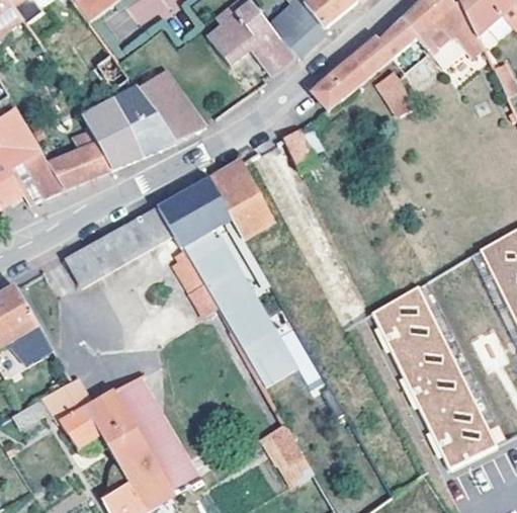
[(0,35),(21,20),(11,6),(6,0),(0,0),(0,35)]
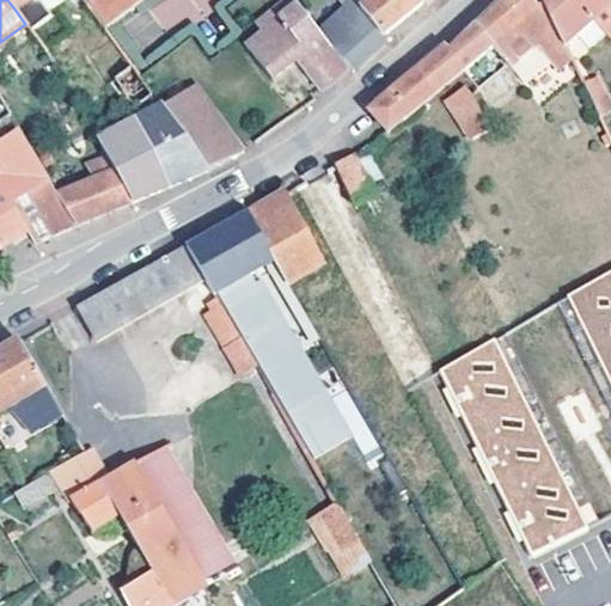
[(90,0),(105,20),(132,0),(90,0)]
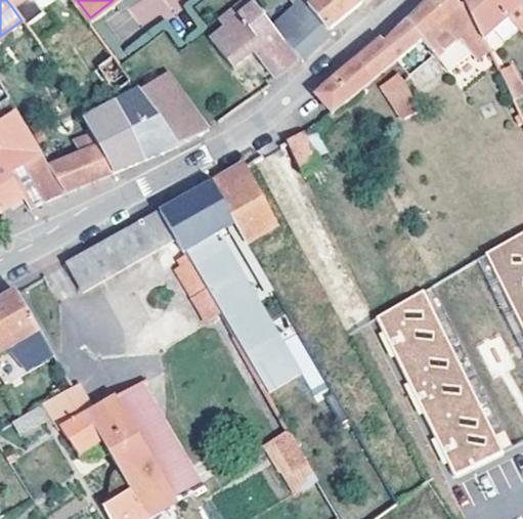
[(271,25),(249,0),(237,0),(216,19),(222,27),(209,38),(231,66),(252,50),(272,75),(297,54),(271,25)]
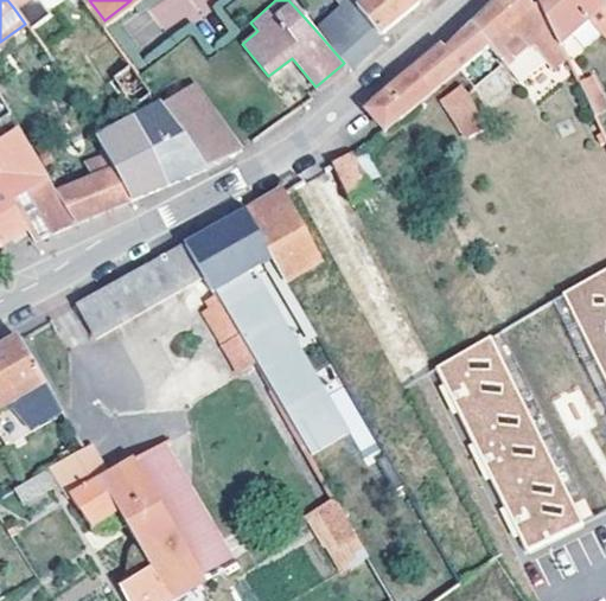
[(378,34),(350,0),(345,0),(314,29),(344,63),(348,66),(365,51),(382,37),(378,34)]
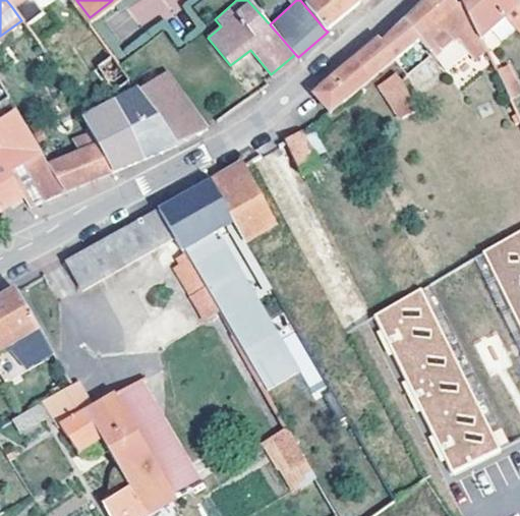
[(300,0),(325,30),(358,0),(300,0)]
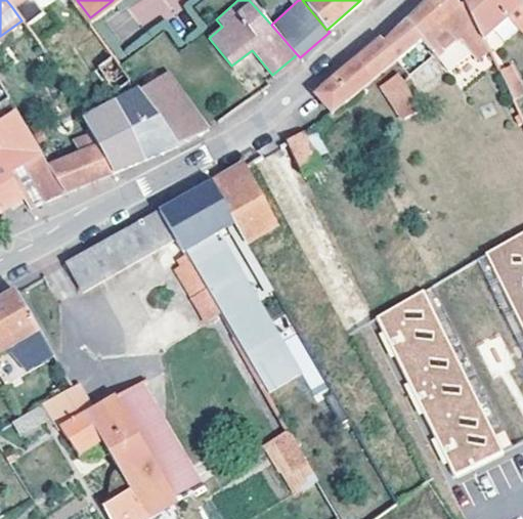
[(422,35),(431,48),(436,54),(438,54),(467,24),(475,38),(481,35),(465,1),(462,3),(459,0),(427,0),(415,12),(408,18),(422,35)]
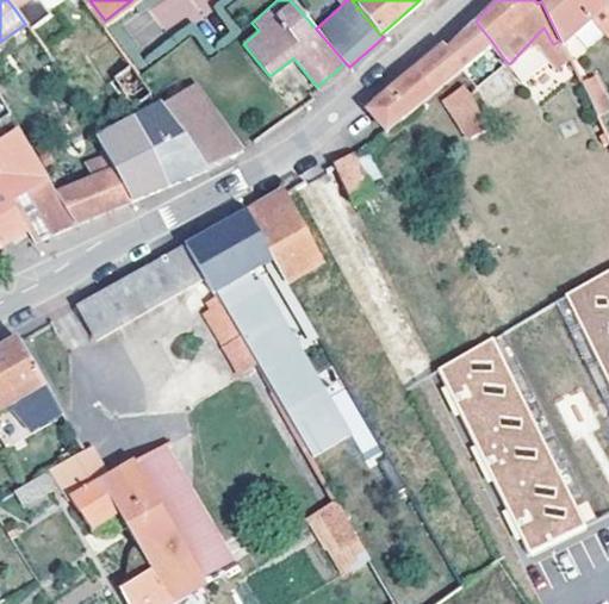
[(534,0),(538,4),(541,1),(560,41),(564,48),(591,19),(608,35),(608,4),(604,0),(534,0)]
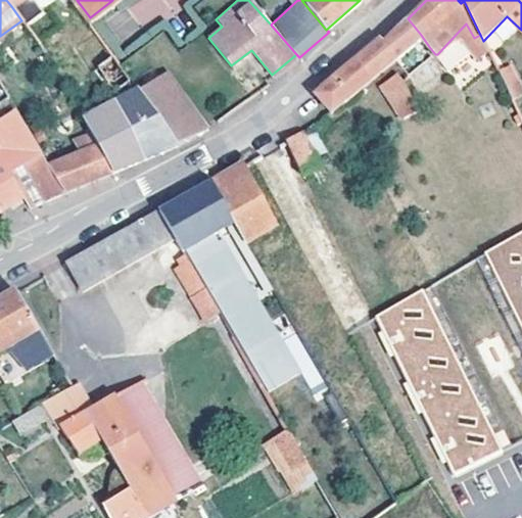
[(380,36),(354,58),(371,77),(395,55),(421,35),(408,18),(402,24),(385,41),(380,36)]
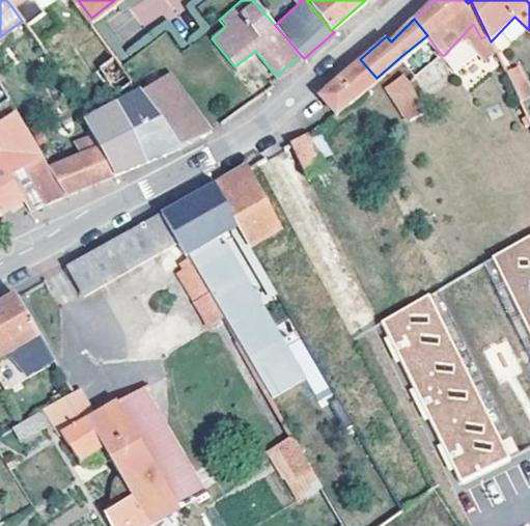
[(427,35),(401,56),(409,66),(411,66),(437,49),(427,35)]
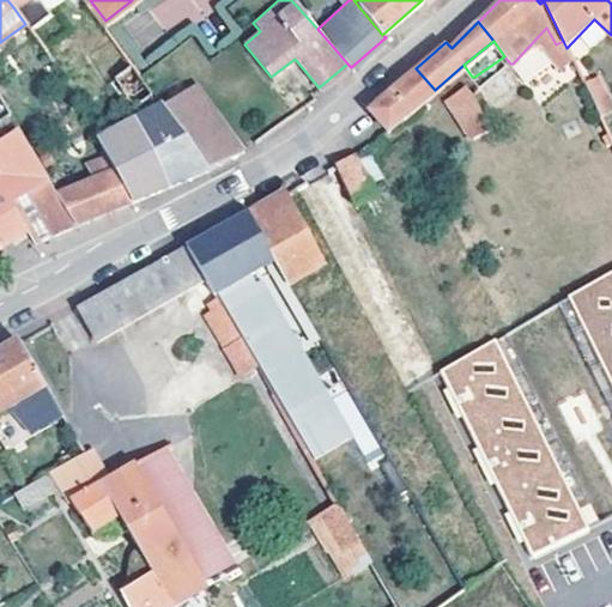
[(133,108),(151,95),(131,66),(111,80),(133,108)]
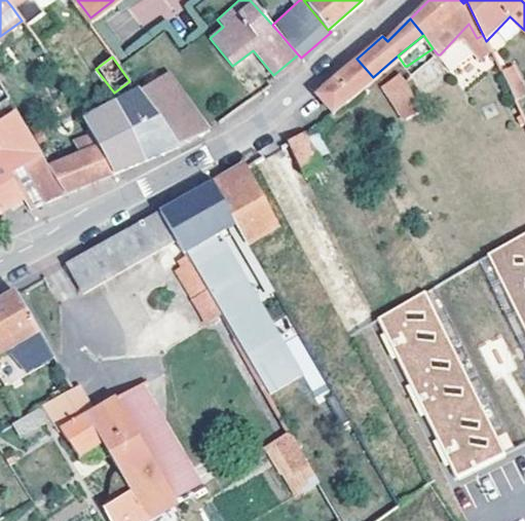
[(350,64),(317,92),(334,110),(373,77),(357,59),(350,64)]
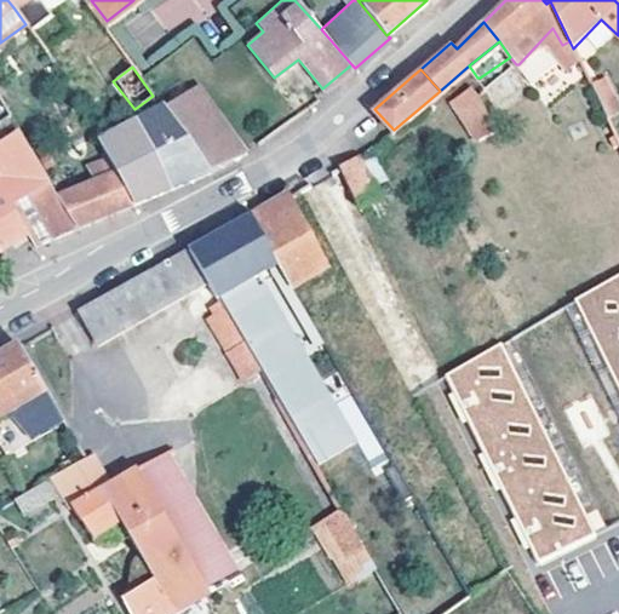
[(618,103),(603,73),(589,80),(607,114),(618,108),(618,103)]
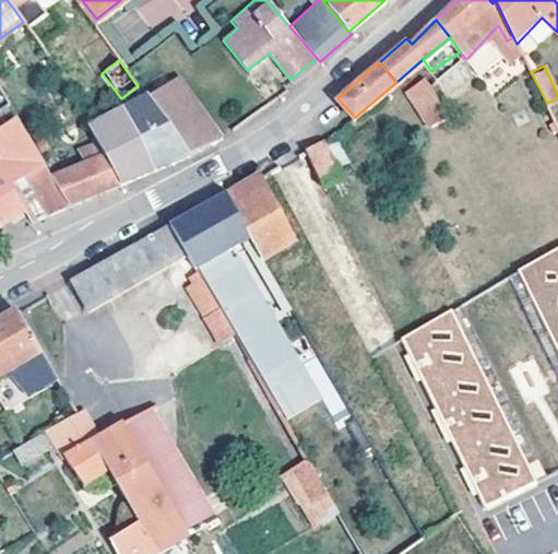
[(430,89),(424,75),(408,86),(415,99),(430,89)]
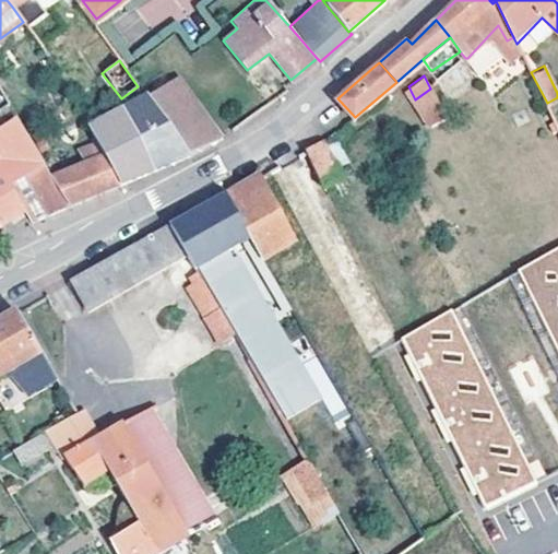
[(191,139),(211,142),(218,136),(175,77),(145,97),(181,146),(191,139)]
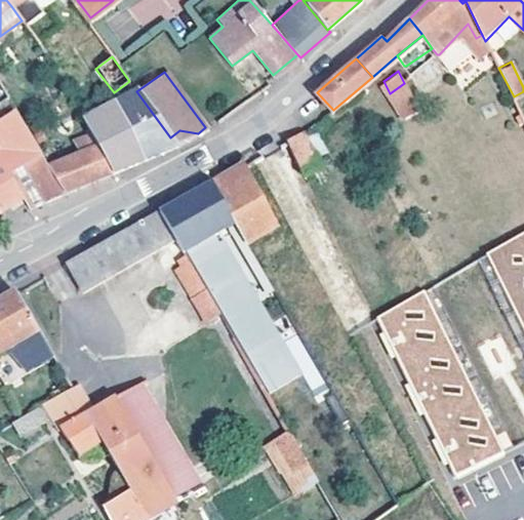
[(112,106),(147,156),(175,144),(170,137),(136,91),(112,106)]
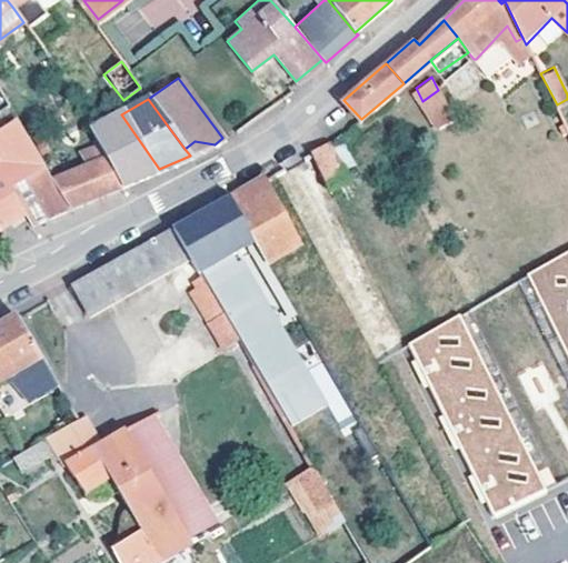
[(90,132),(121,184),(151,172),(159,169),(121,114),(90,132)]
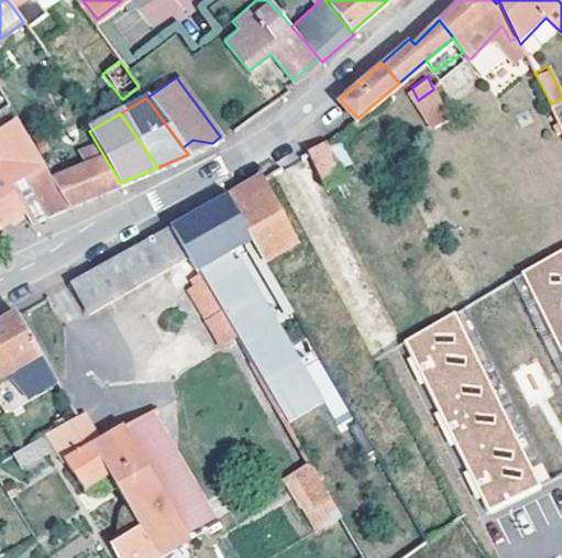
[(0,154),(2,157),(30,140),(17,118),(0,127),(0,154)]
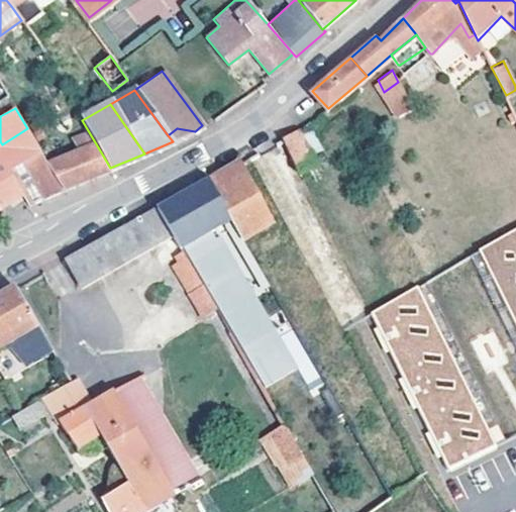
[(42,154),(63,188),(110,168),(82,120),(75,123),(80,129),(67,135),(75,150),(60,159),(55,149),(42,154)]
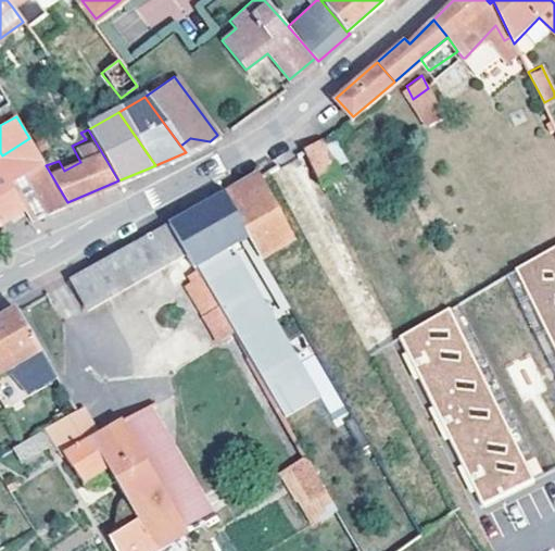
[(320,137),(302,148),(322,186),(340,177),(320,137)]
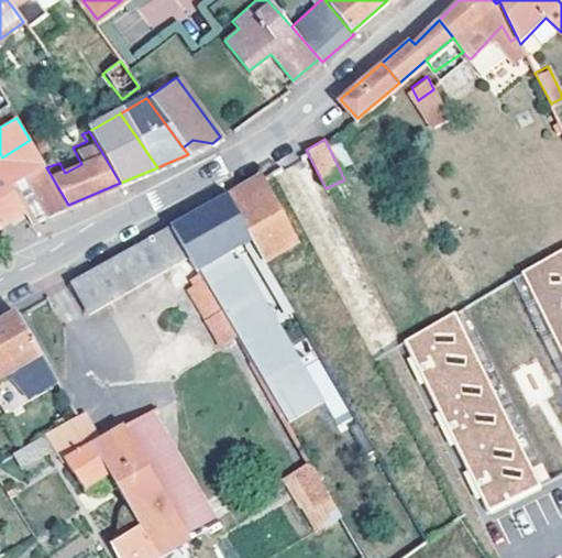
[(40,218),(68,205),(46,167),(30,140),(2,157),(3,160),(0,161),(0,170),(2,174),(3,173),(25,208),(23,210),(31,221),(40,218)]
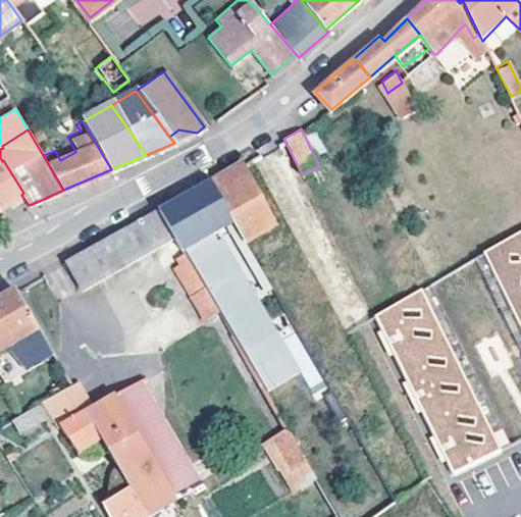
[(169,137),(174,143),(194,135),(197,133),(178,130),(169,137)]
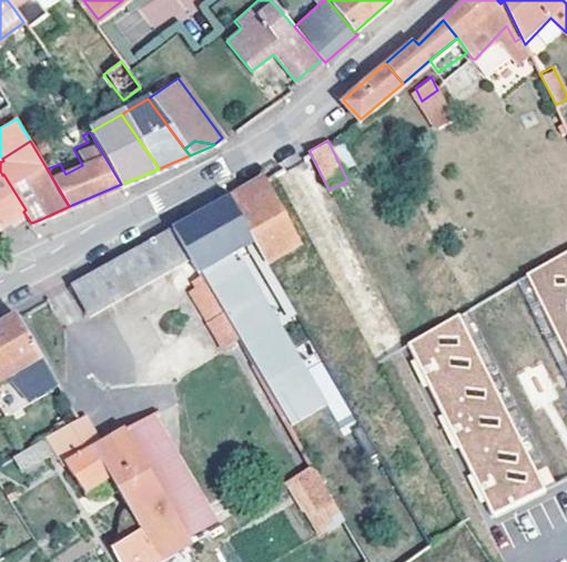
[(0,225),(23,212),(26,210),(3,174),(2,175),(0,171),(0,225)]
